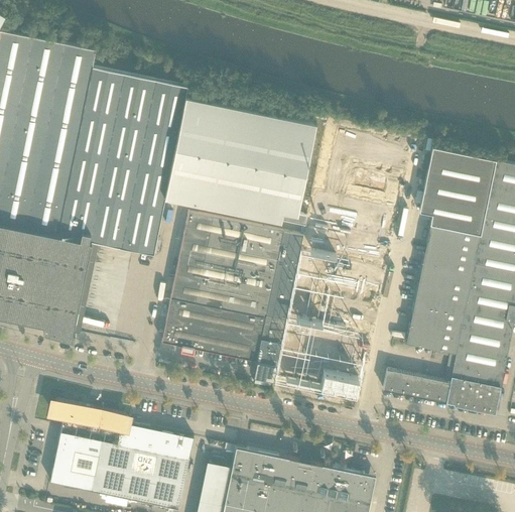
[(0,316),(45,327),(43,333),(75,341),(75,340),(72,340),(74,333),(80,335),(97,247),(92,246),(92,243),(118,248),(121,248),(120,249),(154,256),(157,237),(162,217),(163,209),(165,199),(168,200),(282,223),(305,227),(307,218),(298,216),(300,206),(316,125),(185,98),(187,88),(92,69),(96,51),(0,31),(0,316)]
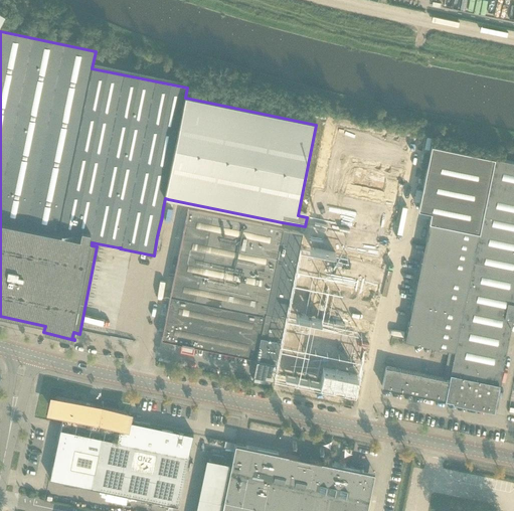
[(303,236),(274,379),(355,396),(407,144),(335,129),(322,192),(313,190),(307,217),(305,226),(303,236)]
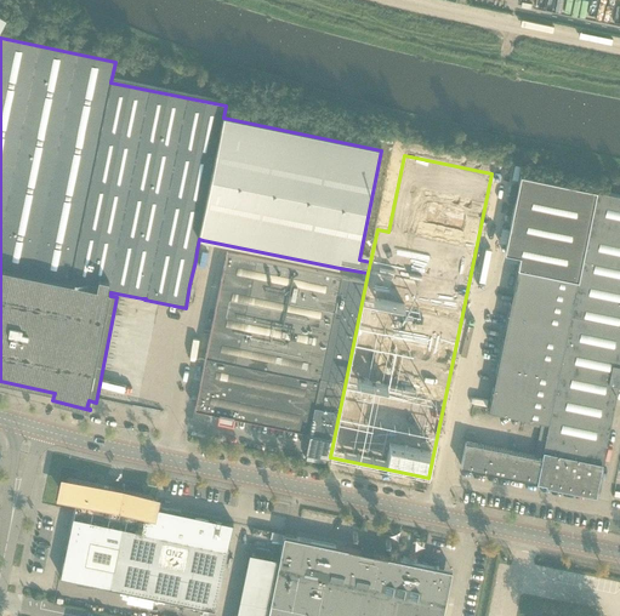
[(521,261),(518,272),(580,284),(598,194),(523,178),(506,257),(521,261)]
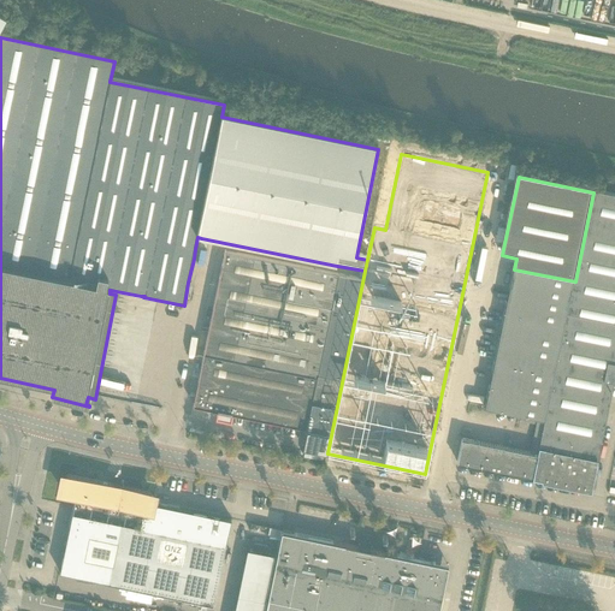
[(542,443),(533,482),(592,494),(614,383),(614,196),(593,193),(575,282),(553,390),(542,443)]
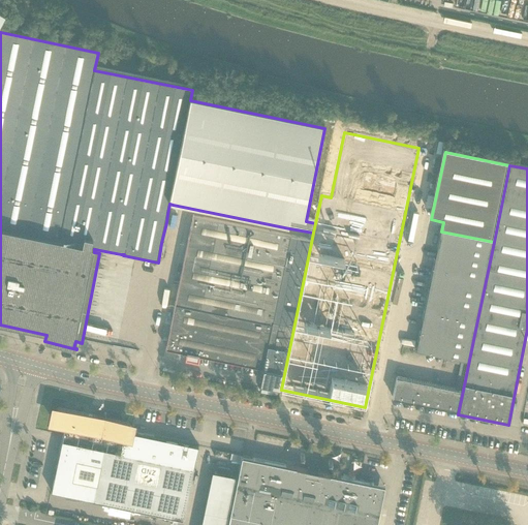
[(172,330),(166,352),(187,357),(187,361),(198,364),(199,359),(264,372),(260,388),(281,392),(281,390),(311,243),(194,219),(192,228),(189,241),(187,254),(183,273),(180,285),(179,295),(174,316),(172,330)]
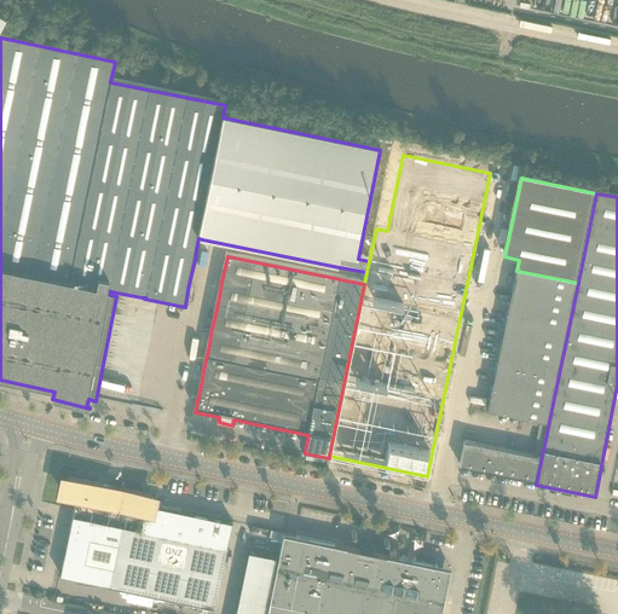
[(578,283),(517,271),(494,381),(555,392),(578,283)]
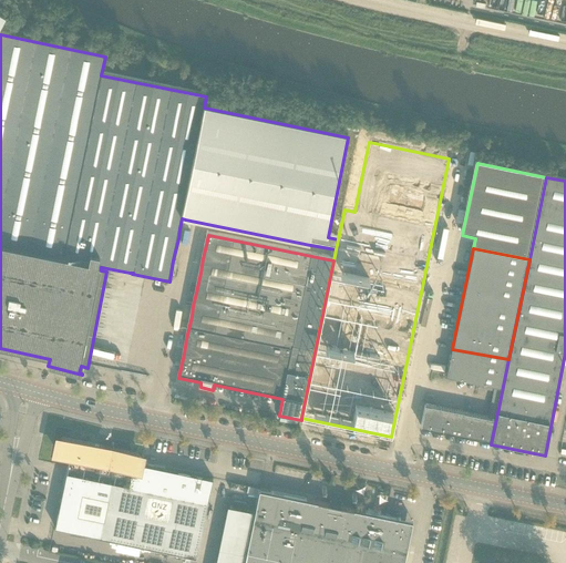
[(495,390),(492,406),(498,408),(508,359),(452,349),(446,379),(495,390)]
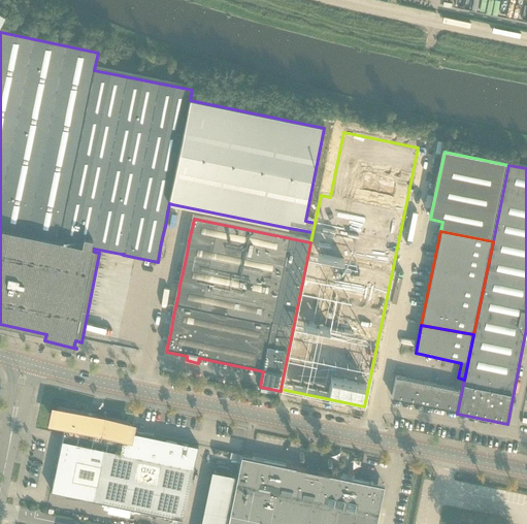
[(392,400),(457,414),(464,380),(458,378),(455,392),(397,380),(392,400)]
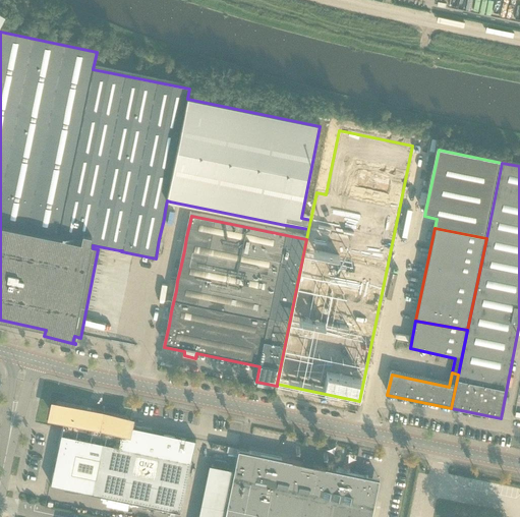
[(51,486),(51,487),(170,513),(175,489),(186,491),(191,465),(180,462),(185,441),(126,428),(128,421),(58,406),(55,421),(64,423),(51,486)]
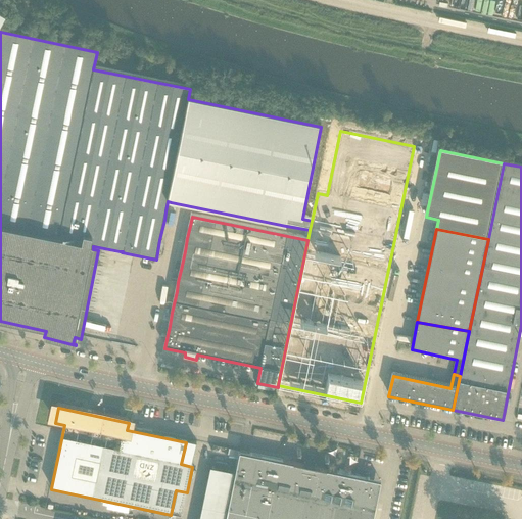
[(197,444),(186,442),(181,464),(192,467),(197,444)]
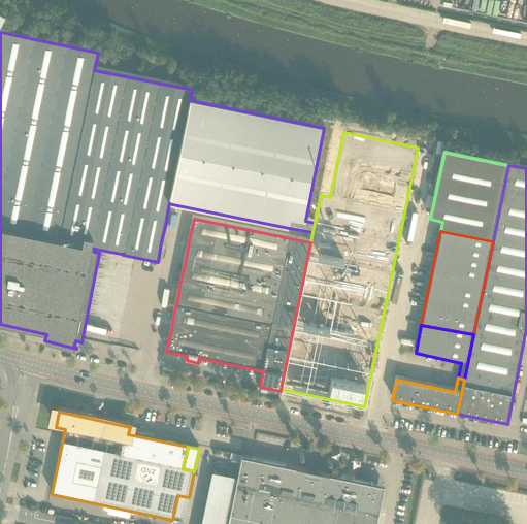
[(230,462),(241,464),(242,459),(242,458),(231,455),(230,462)]
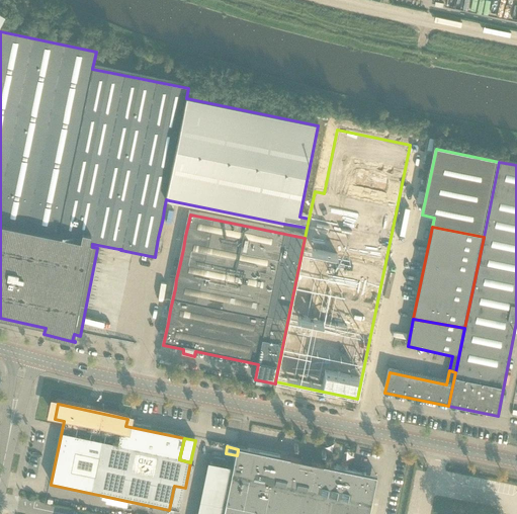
[(230,486),(224,513),(370,513),(372,505),(377,480),(366,478),(312,465),(312,466),(313,466),(312,468),(302,466),(303,464),(304,463),(248,452),(238,450),(237,455),(234,470),(232,477),(230,486)]
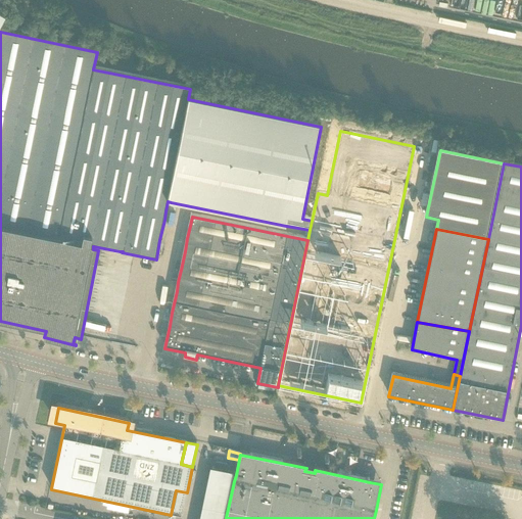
[(210,469),(200,518),(226,518),(236,475),(210,469)]
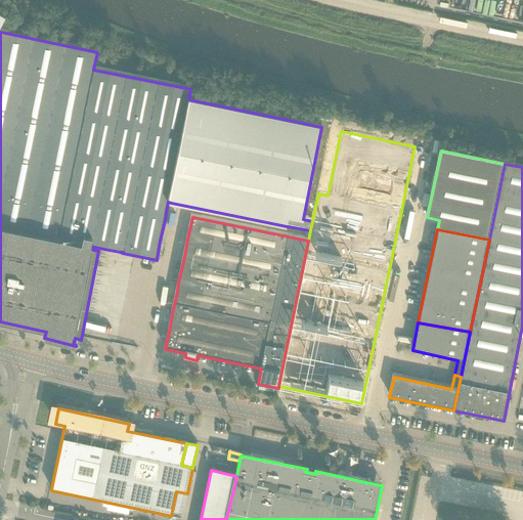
[(181,518),(187,493),(176,491),(171,516),(181,518)]
